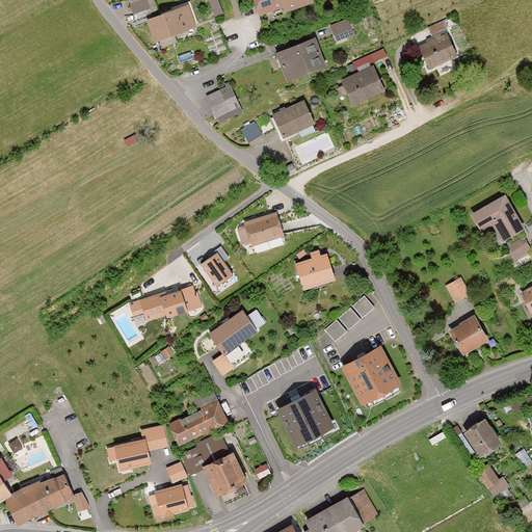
[(157,10),(153,0),(129,0),(135,18),(157,10)]
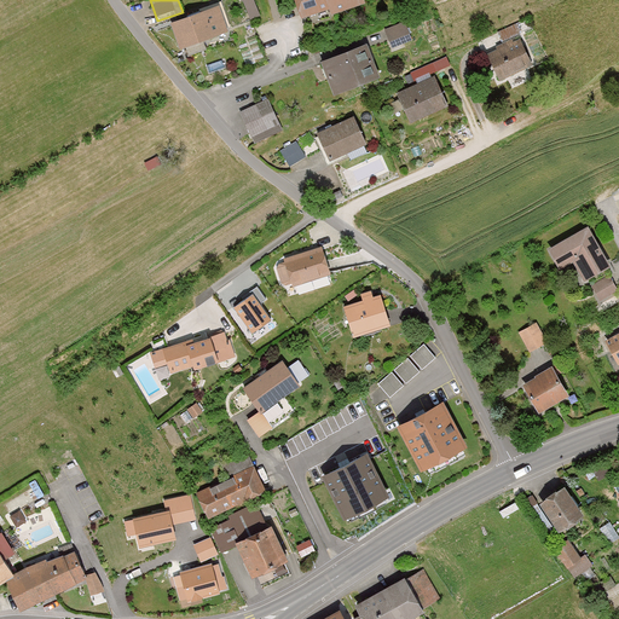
[(293,0),(300,18),(329,10),(330,16),(368,4),(366,0),(293,0)]
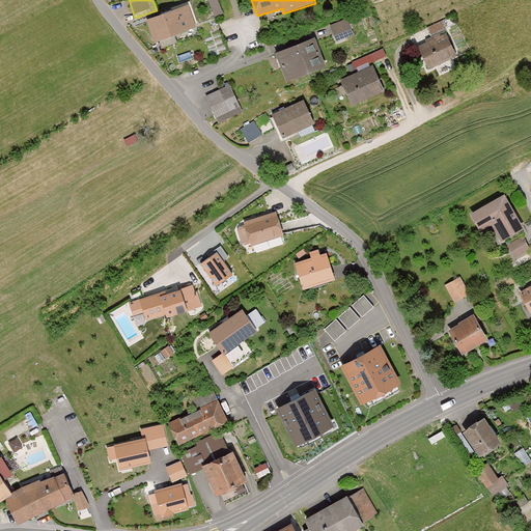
[(197,26),(188,2),(146,19),(156,43),(197,26)]
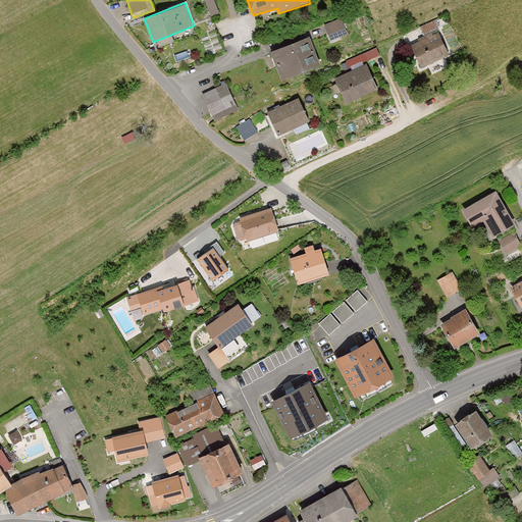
[(329,41),(349,34),(343,16),(323,24),(329,41)]
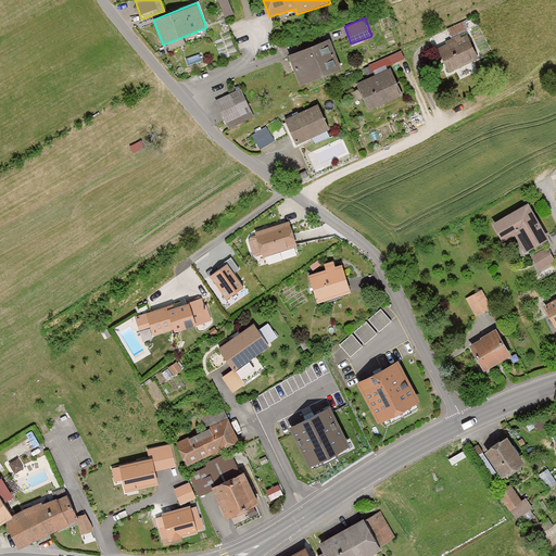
[(438,47),(449,72),(479,59),(468,35),(438,47)]
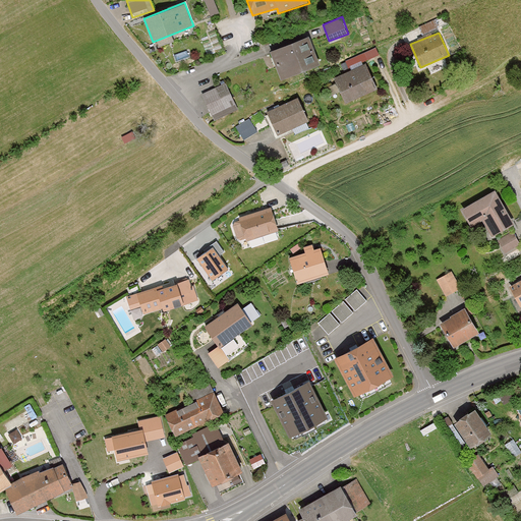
[(281,78),(320,64),(309,38),(271,52),(281,78)]
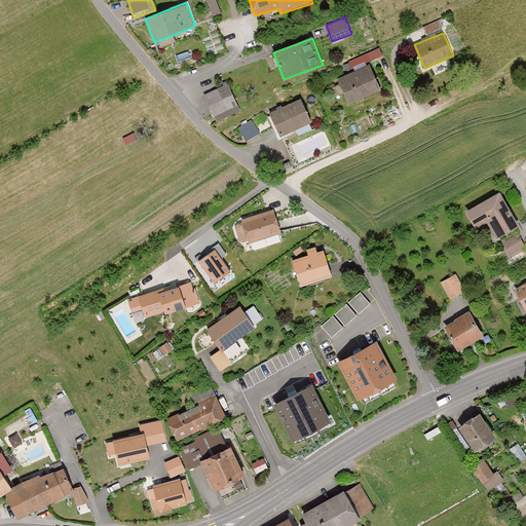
[(350,59),(352,67),(383,54),(380,47),(350,59)]
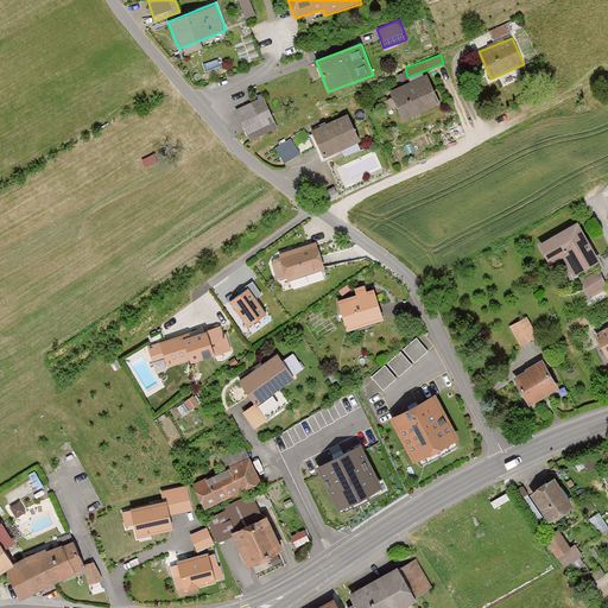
[(400,119),(439,102),(428,74),(387,90),(400,119)]
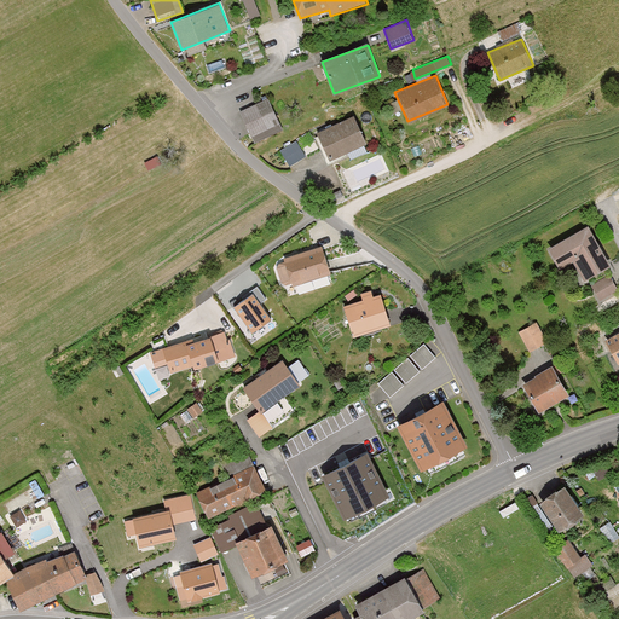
[(282,127),(268,99),(239,114),(253,140),(282,127)]
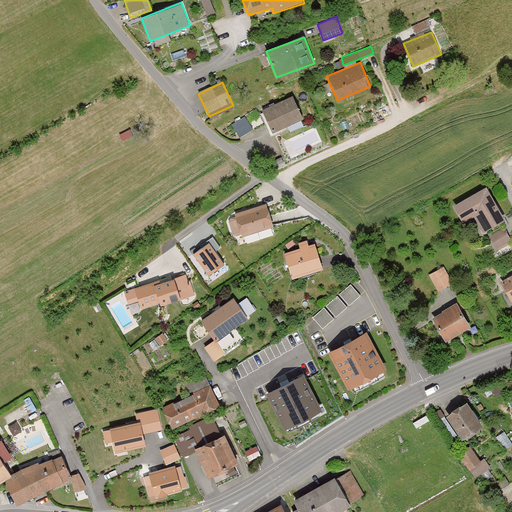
[(269,134),(305,118),(294,95),(259,110),(269,134)]
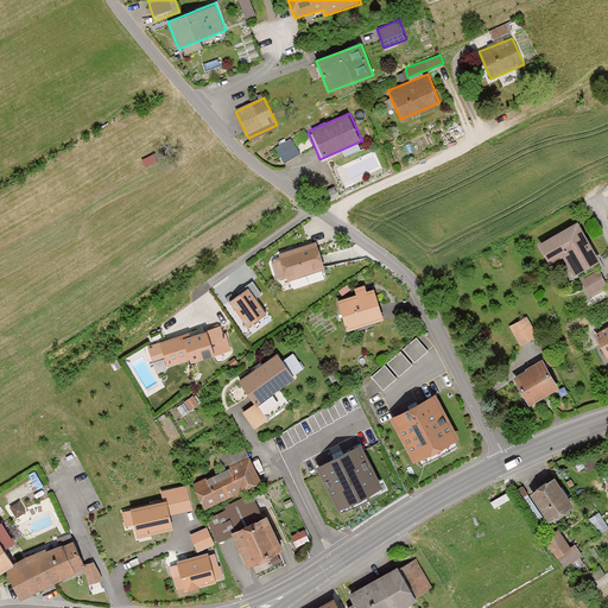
[(295,139),(278,149),(287,165),(304,156),(295,139)]
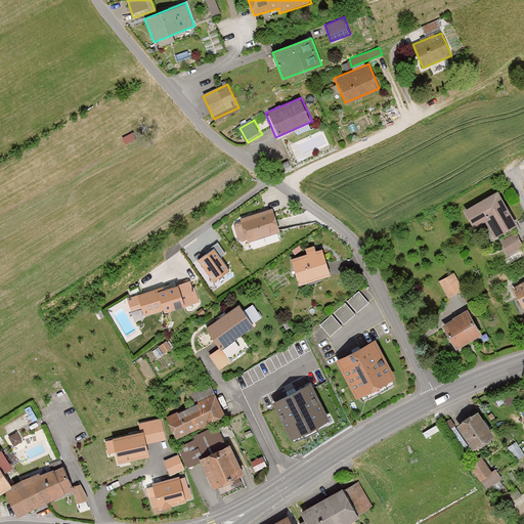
[(495,236),(517,224),(497,190),(463,210),(473,228),(486,220),(495,236)]
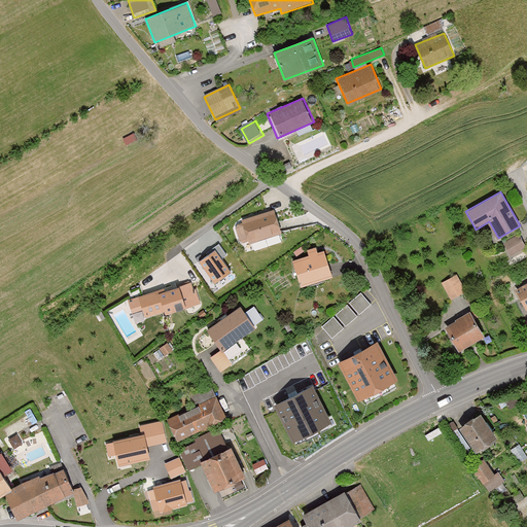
[(253,247),(287,237),(279,210),(245,219),(253,247)]
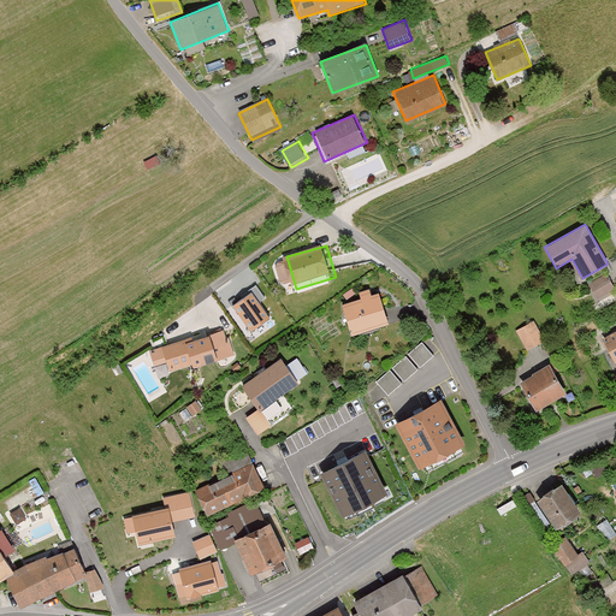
[(597,298),(615,289),(606,273),(588,284),(597,298)]
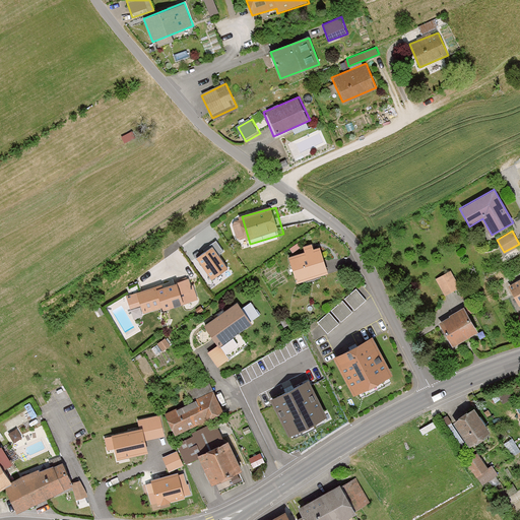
[(196,255),(211,278),(230,267),(219,252),(223,249),(218,241),(196,255)]
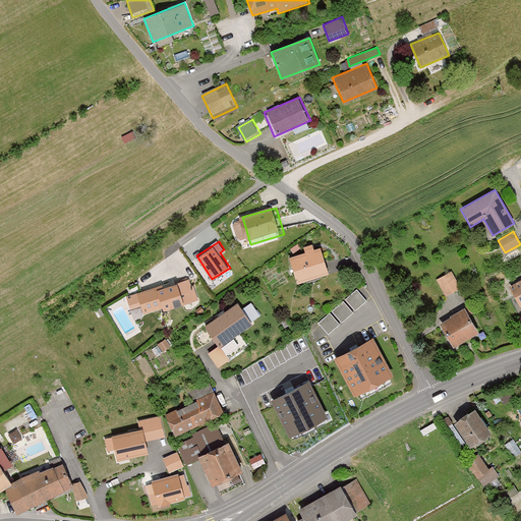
[(333,277),(325,249),(292,258),(300,287),(333,277)]
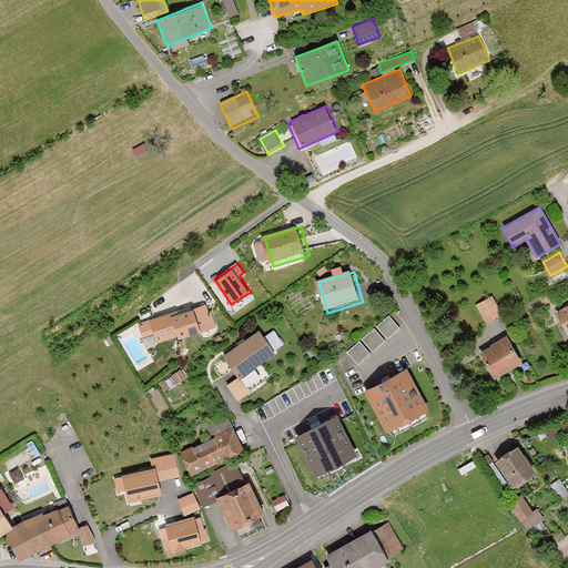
[(475,305),(485,323),(503,314),(493,296),(475,305)]
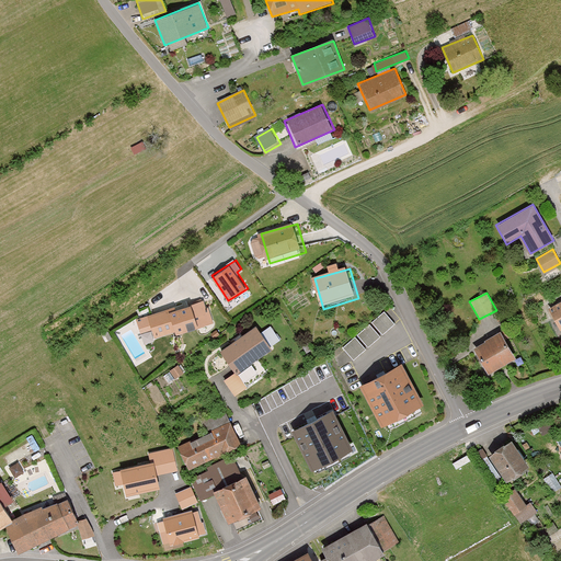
[(175,334),(214,322),(208,307),(206,308),(204,299),(168,311),(168,309),(136,319),(140,333),(151,330),(155,338),(174,331),(175,334)]
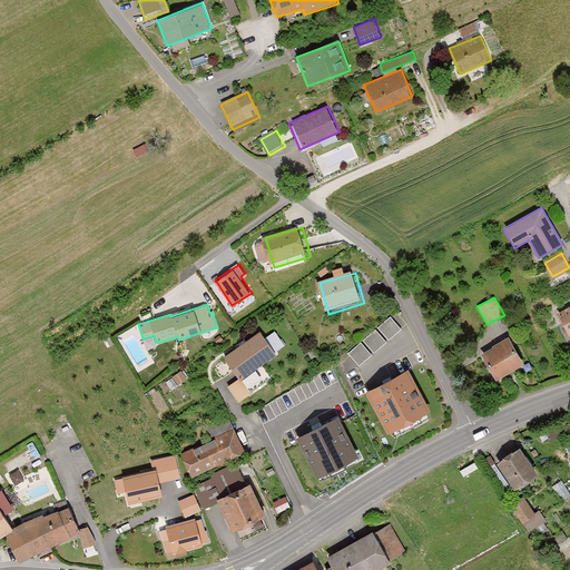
[(569,305),(557,313),(569,335),(569,334),(569,305)]
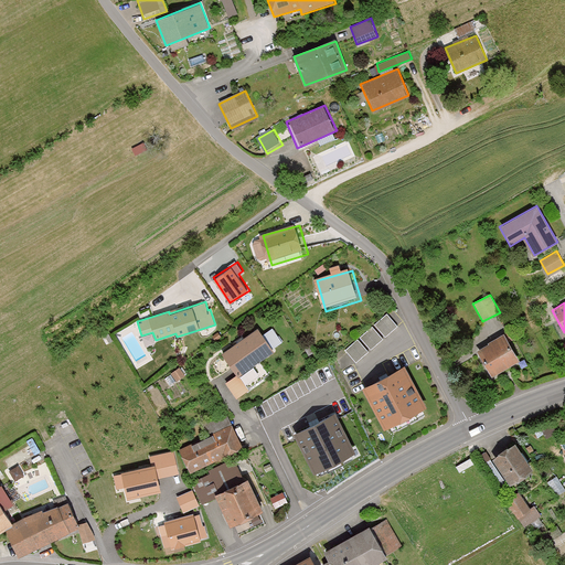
[(345,349),(358,361),(398,323),(387,311),(345,349)]
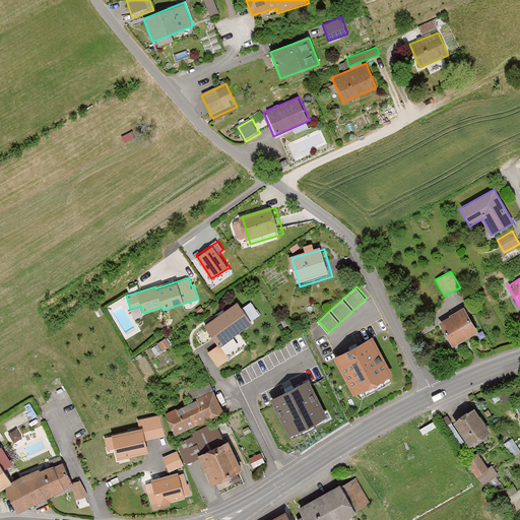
[(219,347),(253,324),(238,302),(203,325),(219,347)]
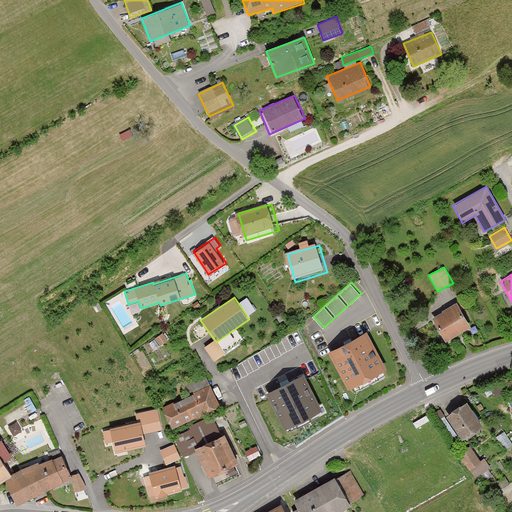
[(446,340),(470,326),(457,303),(432,318),(446,340)]
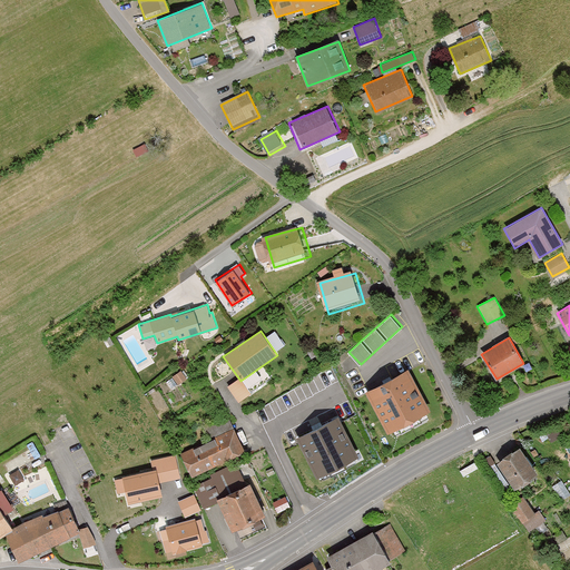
[(409,371),(369,391),(390,433),(430,413),(409,371)]
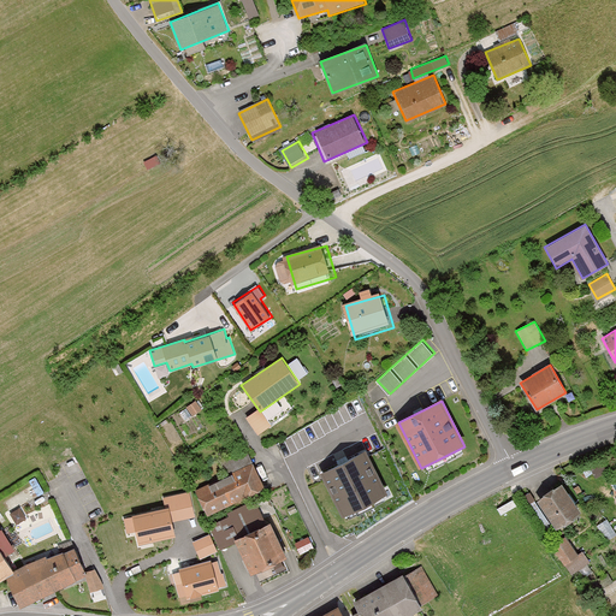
[(320,472),(343,515),(386,492),(363,449),(320,472)]
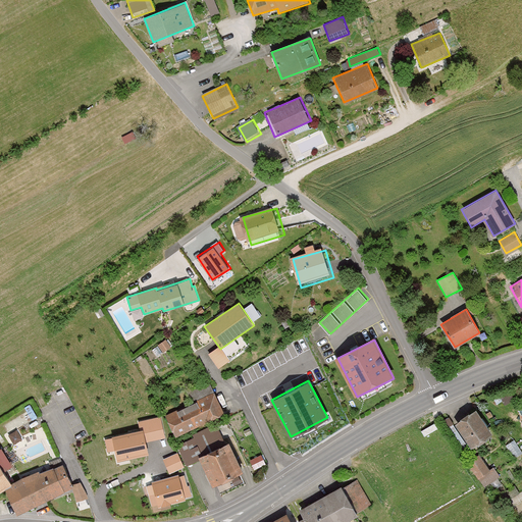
[(175,437),(224,416),(214,393),(165,414),(175,437)]
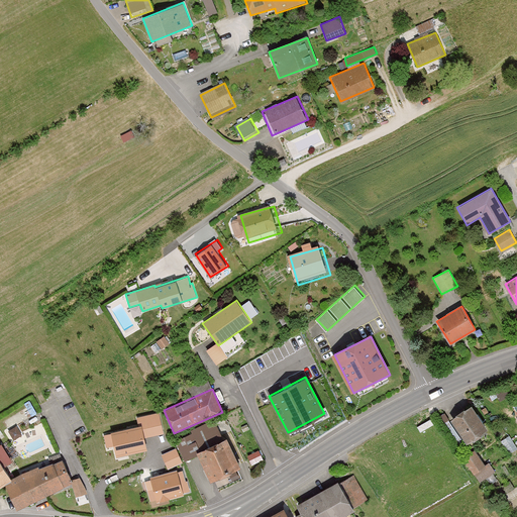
[(471,405),(449,420),(468,445),(489,431),(471,405)]
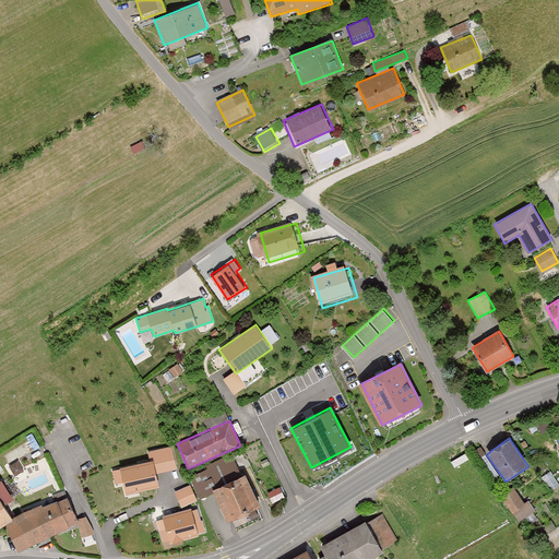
[(152,460),(120,466),(126,494),(158,486),(152,460)]
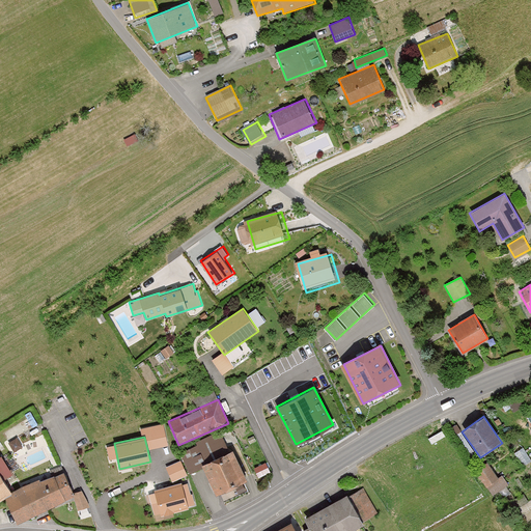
[(217,495),(250,478),(233,447),(201,464),(217,495)]
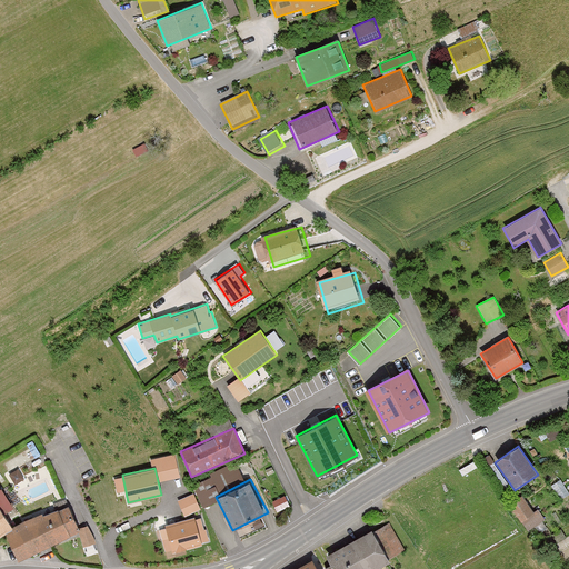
[(0,535),(12,527),(5,513),(13,507),(1,488),(0,488),(0,535)]
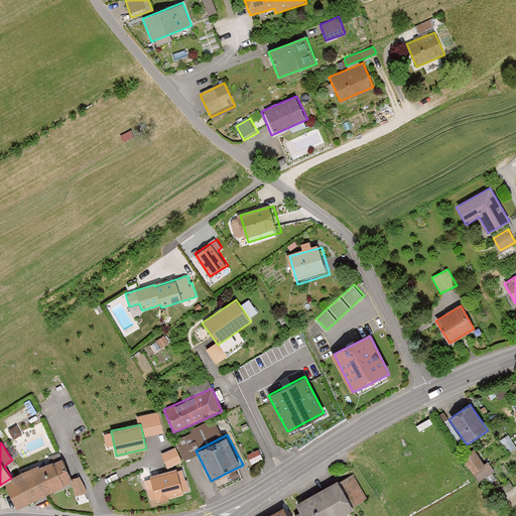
[(167,466),(183,461),(177,445),(162,450),(167,466)]
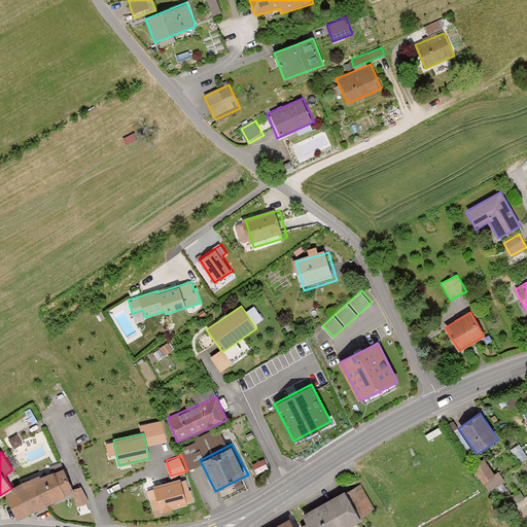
[(256,470),(268,467),(266,459),(254,462),(256,470)]
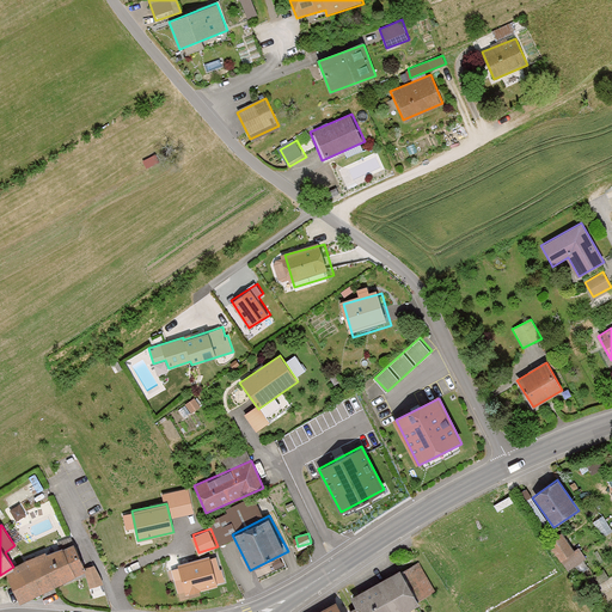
[(549,543),(568,570),(586,558),(579,546),(574,550),(562,533),(549,543)]
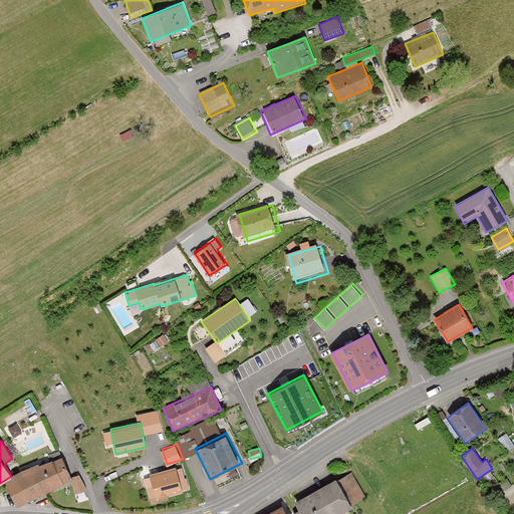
[(5,481),(17,507),(71,480),(70,477),(61,456),(39,465),(38,463),(22,470),(5,481)]
